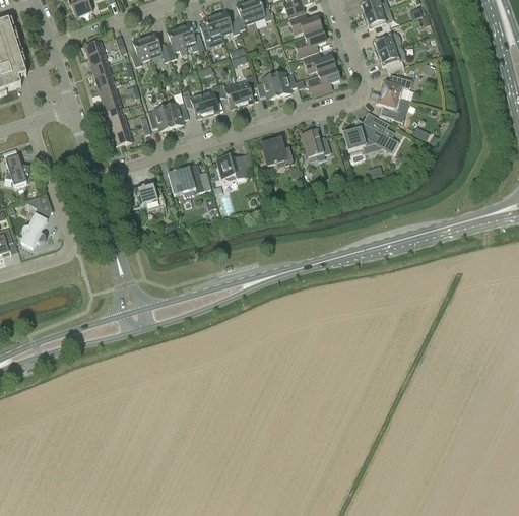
[(88,0),(72,7),(77,17),(93,10),(88,0)]
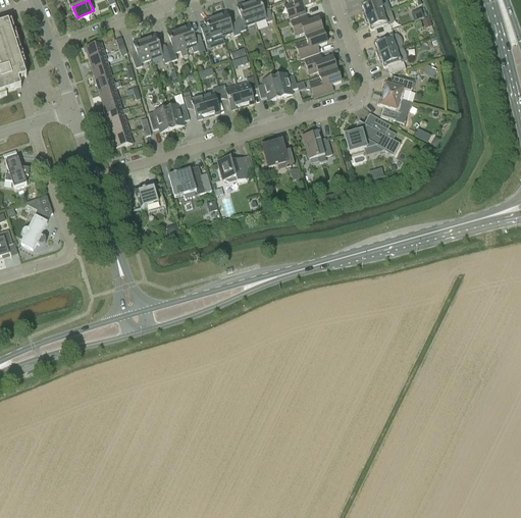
[(238,3),(243,16),(237,18),(238,20),(241,30),(247,28),(245,24),(256,20),(249,0),(247,0),(243,2),(243,0),(239,1),(238,3)]
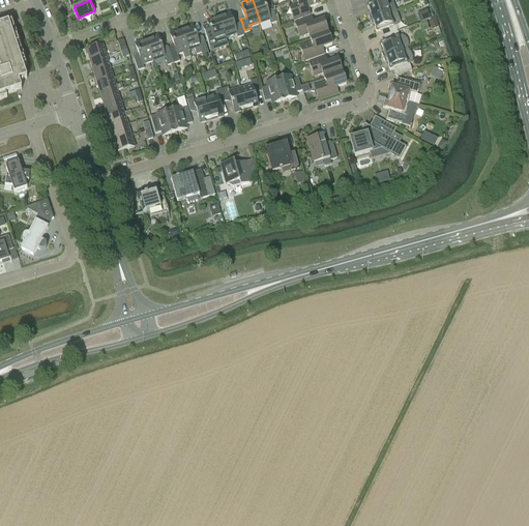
[(268,8),(265,0),(253,0),(260,21),(271,17),(272,21),(278,19),(274,6),(268,8)]
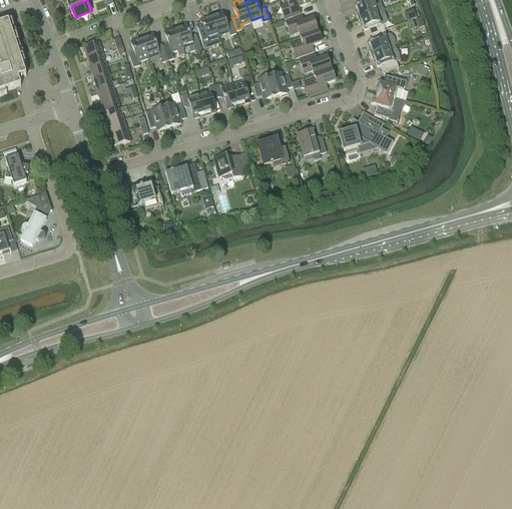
[(285,18),(299,13),(302,12),(300,5),(311,1),(311,0),(288,0),(280,3),(285,18)]
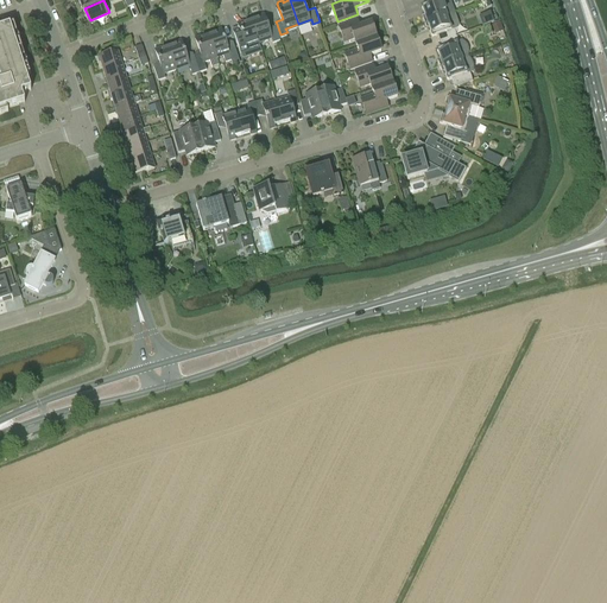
[(427,0),(428,1),(423,2),(425,12),(423,13),(425,19),(456,8),(453,0),(427,0)]
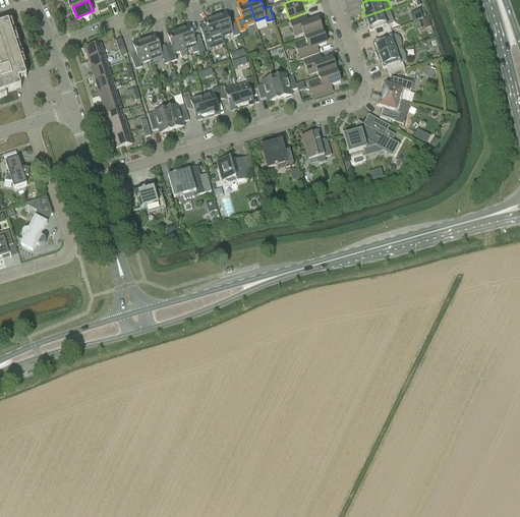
[(415,17),(425,14),(423,5),(413,8),(415,17)]
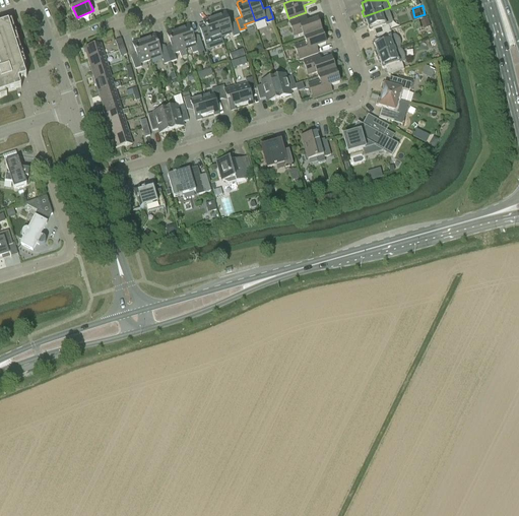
[(371,28),(375,27),(377,33),(391,27),(389,22),(392,21),(394,18),(390,7),(364,16),(366,21),(368,21),(371,28)]
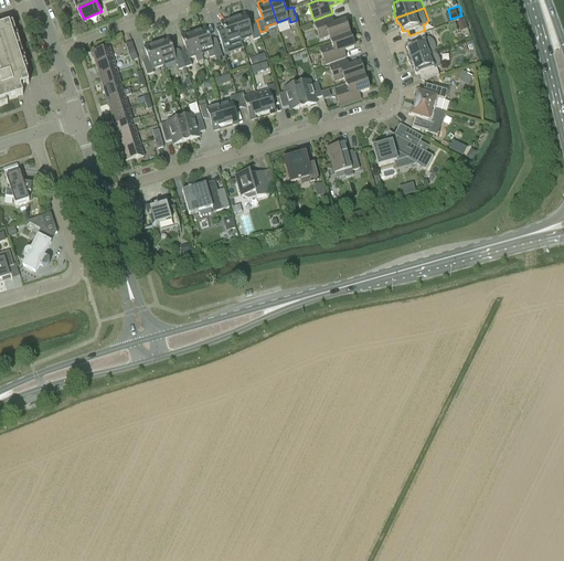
[(251,24),(246,10),(243,9),(240,10),(241,12),(234,14),(242,36),(254,32),(255,36),(262,34),(261,32),(257,22),(251,24)]
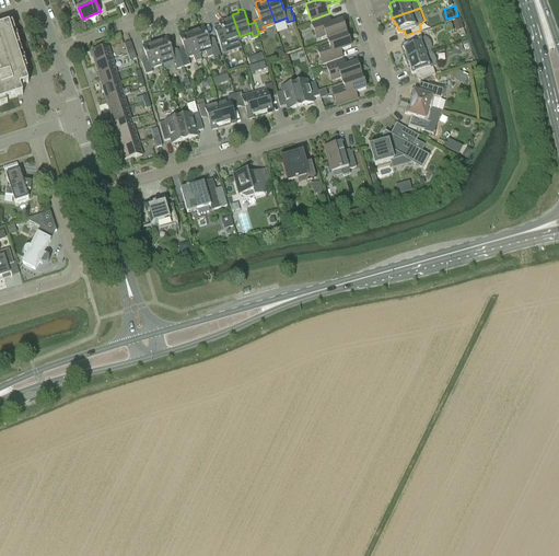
[(220,19),(224,32),(219,34),(222,47),(229,45),(228,41),(240,36),(232,14),(225,16),(224,14),(221,15),(220,19)]
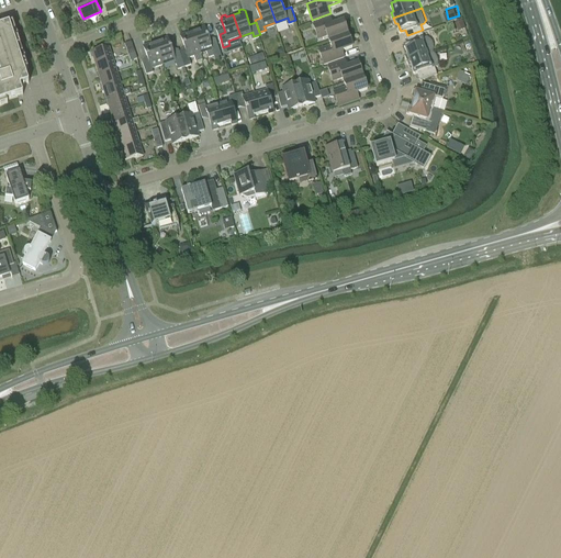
[(318,37),(328,34),(331,37),(348,31),(344,18),(334,21),(332,14),(313,21),(318,37)]
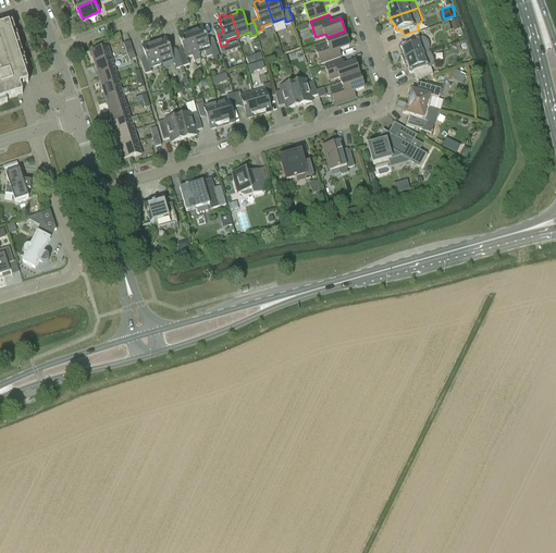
[(454,27),(461,24),(459,16),(451,20),(454,27)]
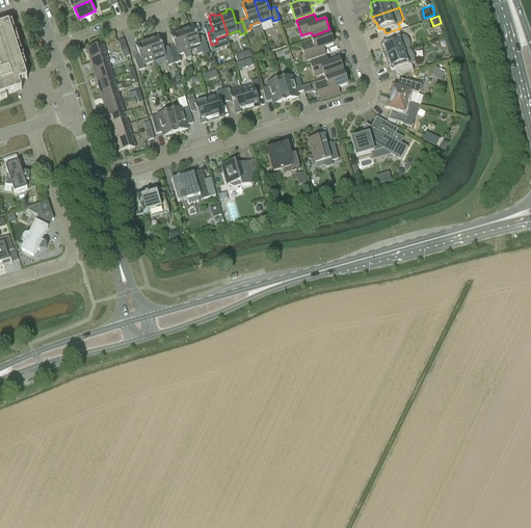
[(0,97),(8,95),(7,91),(23,86),(20,79),(28,76),(24,63),(27,62),(12,19),(0,23),(0,61),(2,70),(0,70),(0,97)]
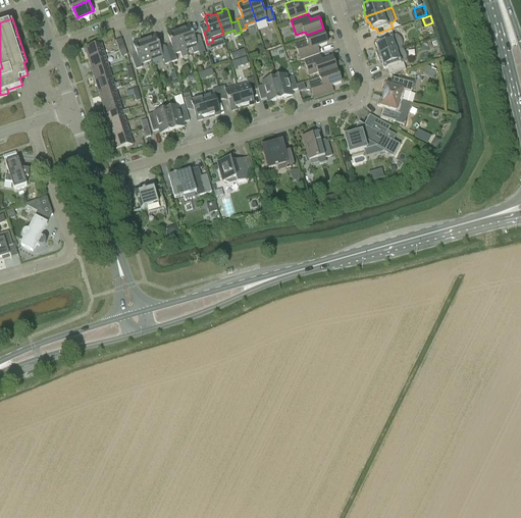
[(195,35),(191,22),(189,20),(185,22),(186,23),(179,26),(187,47),(192,45),(195,51),(199,49),(200,53),(207,50),(205,44),(201,33),(195,35)]
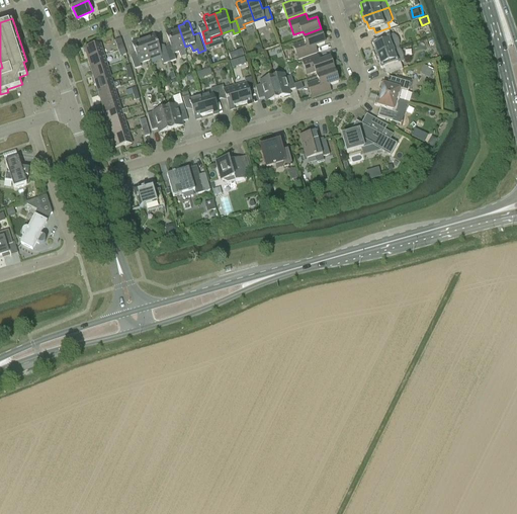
[(187,53),(185,47),(178,25),(172,28),(171,26),(168,27),(167,29),(172,43),(166,45),(171,59),(177,57),(175,51),(179,49),(181,55),(187,53)]
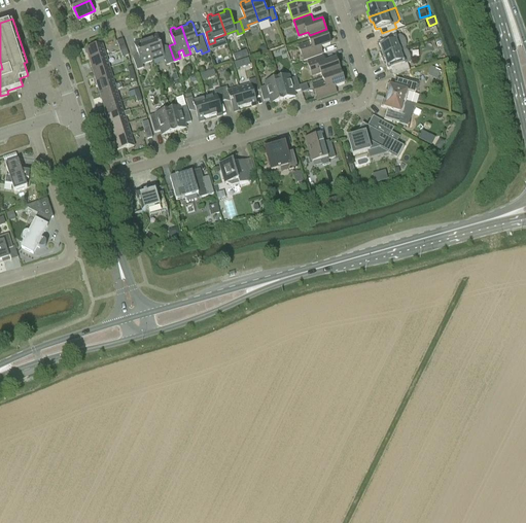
[(384,39),(380,40),(382,47),(380,48),(382,55),(407,45),(407,43),(407,39),(406,37),(405,34),(401,32),(398,33),(396,28),(382,33),(384,39)]
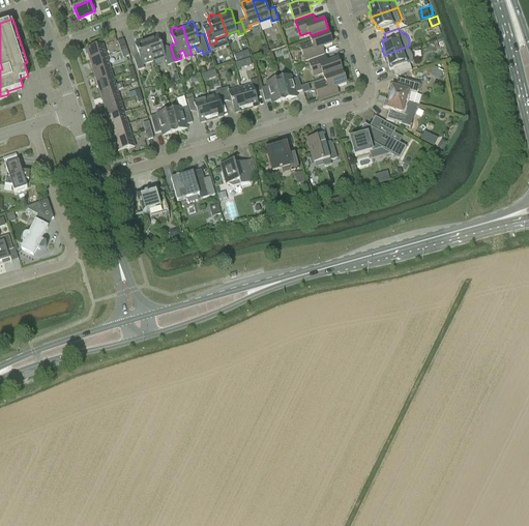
[(325,52),(325,51),(323,45),(333,41),(328,29),(312,35),(313,39),(300,44),(305,59),(325,52)]
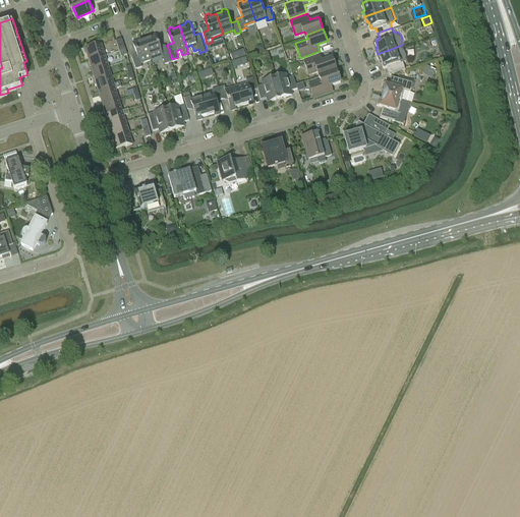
[(161,45),(156,32),(154,31),(151,32),(151,34),(145,36),(152,57),(163,53),(165,62),(172,59),(167,45),(166,43),(161,45)]
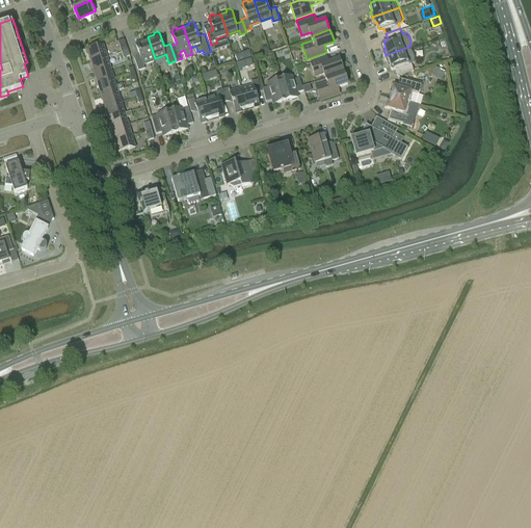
[(125,36),(118,38),(122,50),(128,48),(125,36)]
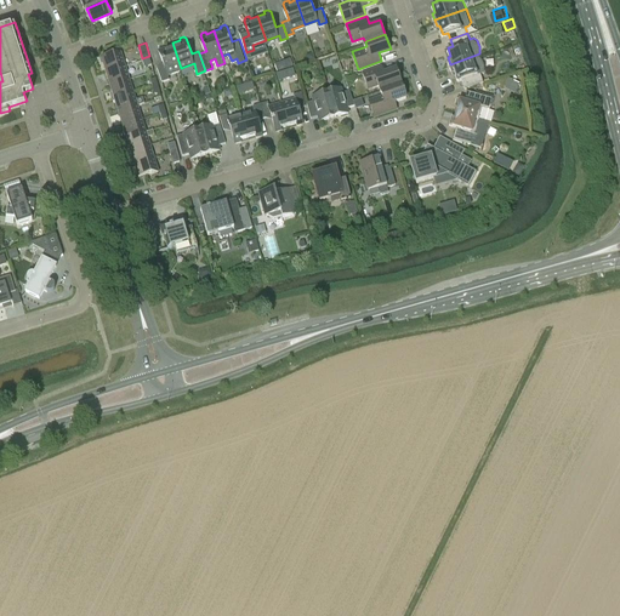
[(181,68),(172,43),(165,45),(165,44),(160,45),(159,47),(165,63),(158,66),(163,79),(170,77),(169,72),(181,68)]
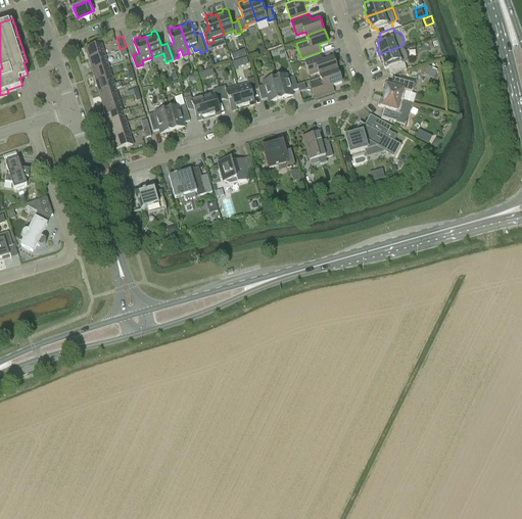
[(102,41),(86,46),(90,57),(106,52),(102,41)]
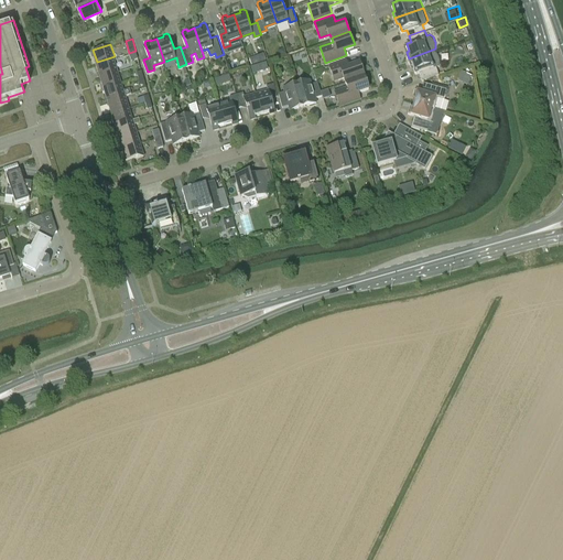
[(423,76),(439,70),(437,65),(440,64),(441,60),(440,56),(439,53),(437,51),(435,50),(435,49),(409,58),(411,64),(413,63),(417,71),(421,70),(423,76)]
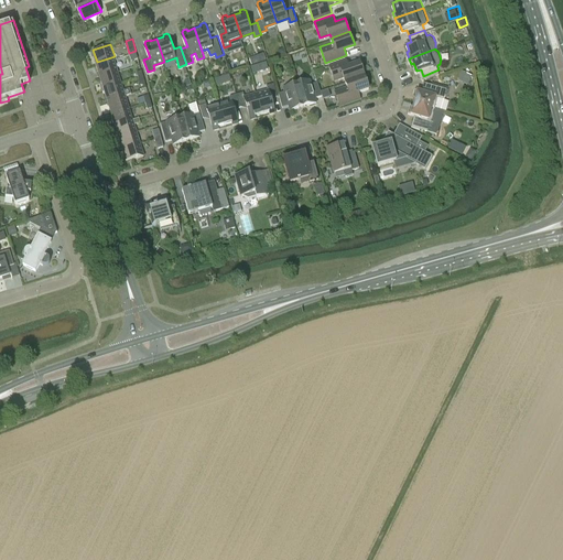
[(100,74),(118,68),(115,56),(97,62),(100,74)]
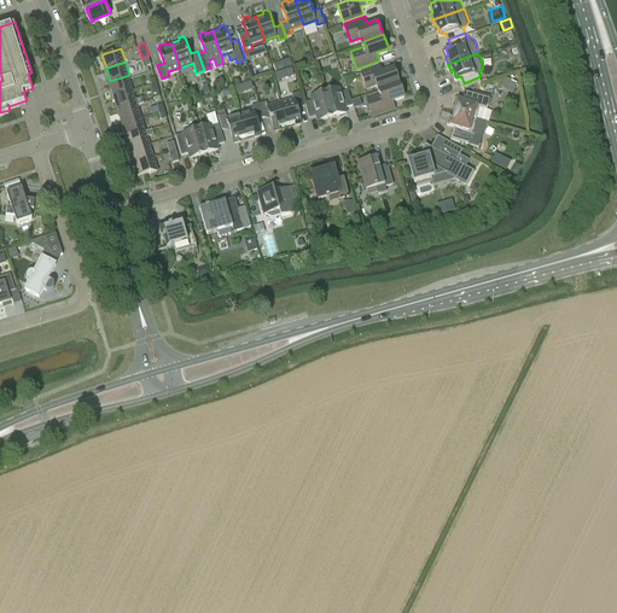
[(380,63),(362,69),(361,70),(367,87),(378,83),(379,87),(400,80),(395,65),(383,69),(380,63)]
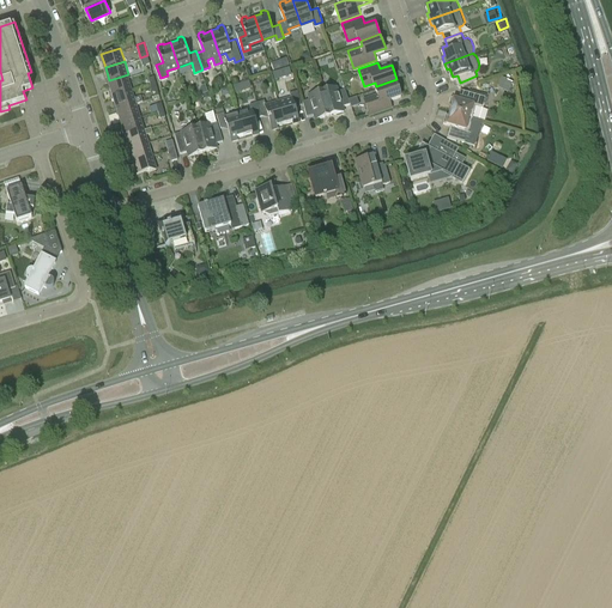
[(290,65),(282,67),(284,74),(292,72),(290,65)]
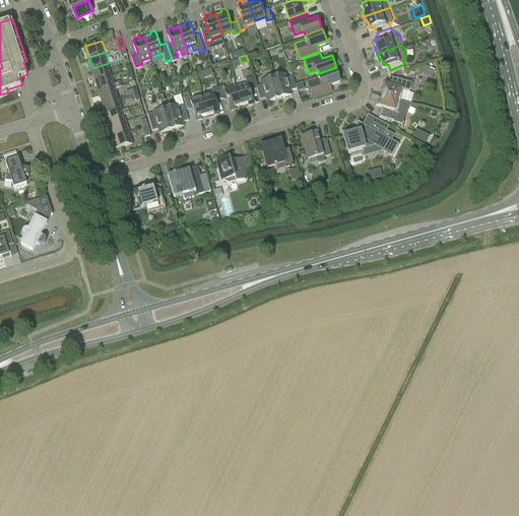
[(427,61),(424,68),(433,72),(436,66),(427,61)]
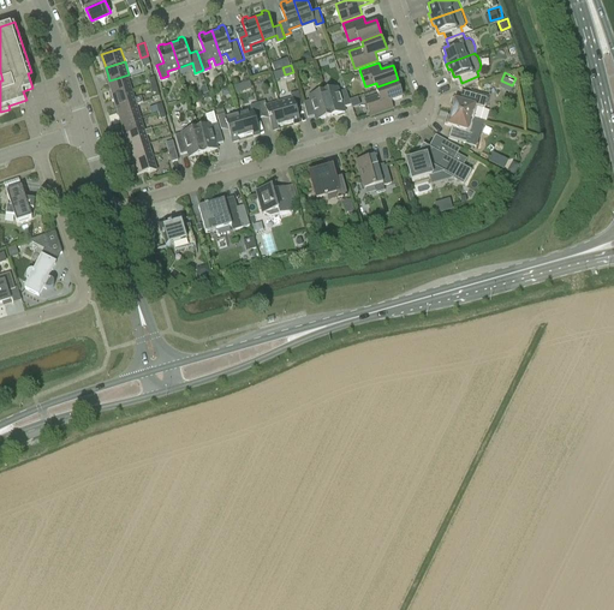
[(113,94),(133,88),(129,75),(109,81),(113,94)]
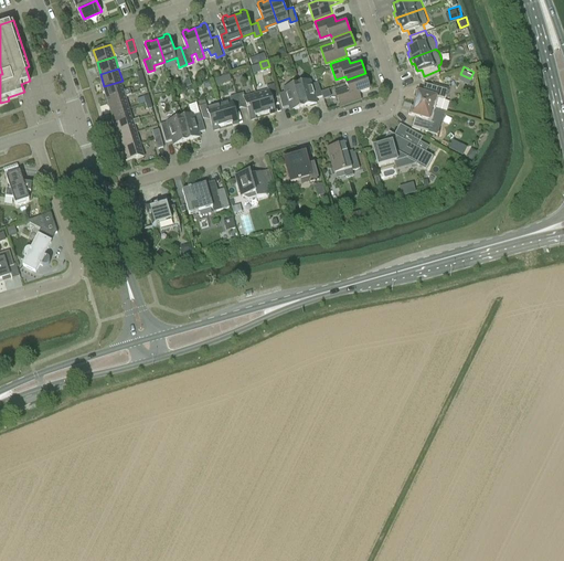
[(365,73),(347,80),(349,87),(340,91),(344,103),(362,96),(360,91),(370,86),(365,73)]
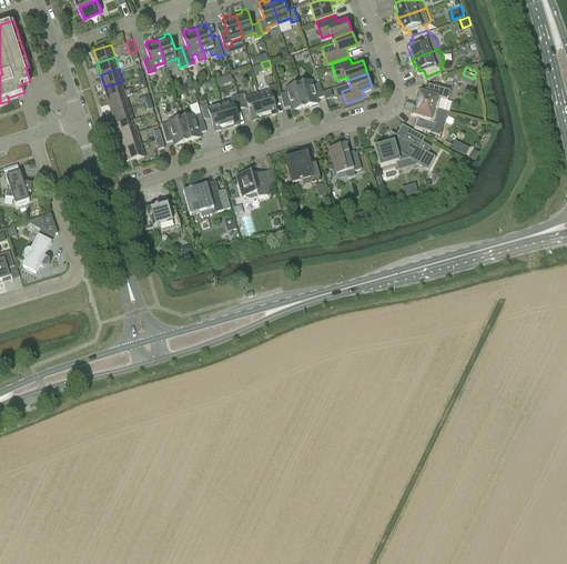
[(319,102),(320,100),(317,96),(325,93),(321,80),(314,82),(313,78),(300,82),(306,104),(314,102),(314,103),(319,102)]
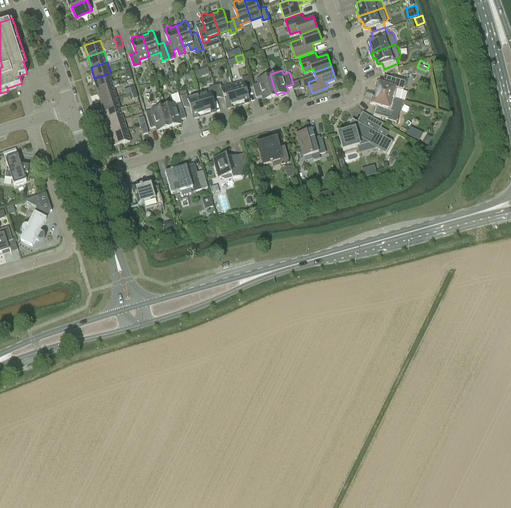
[(385,72),(383,81),(377,79),(375,86),(377,86),(376,90),(395,96),(398,86),(404,88),(406,78),(385,72)]
